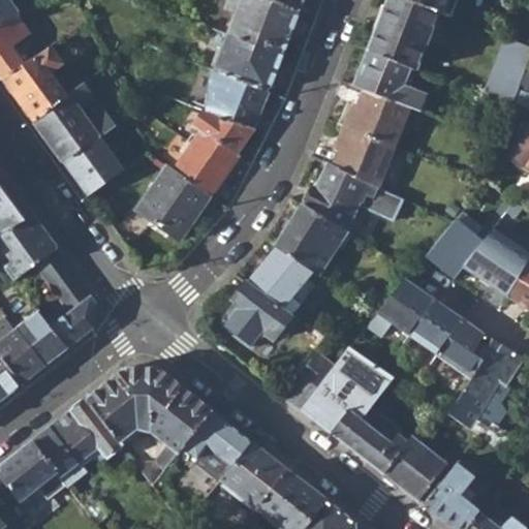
[(0,0),(0,21),(16,16),(13,8),(7,0),(0,0)]
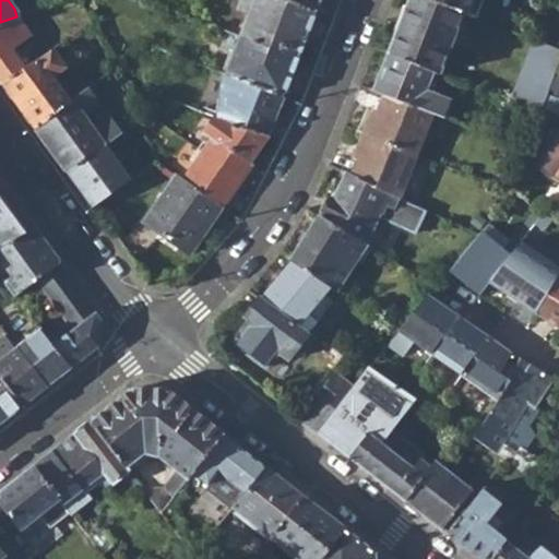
[(253,0),(238,36),(296,59),(313,13),(283,0),(253,0)]
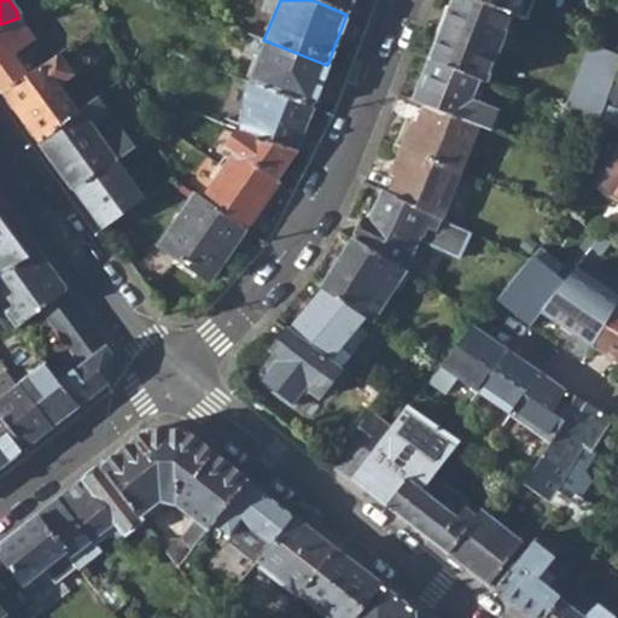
[(313,0),(347,15),(351,0),(313,0)]
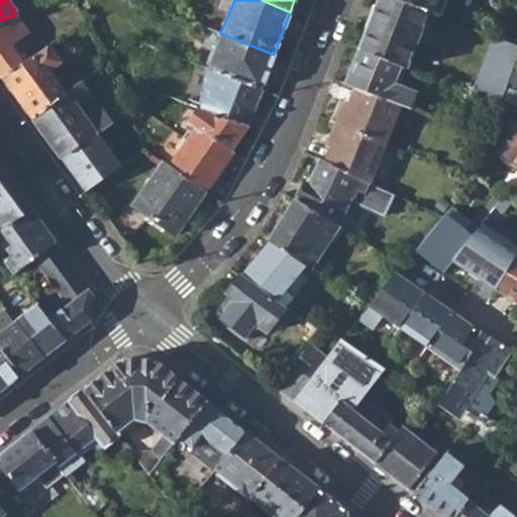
[(400,65),(403,66),(424,10),(400,0),(376,0),(357,48),(400,65)]
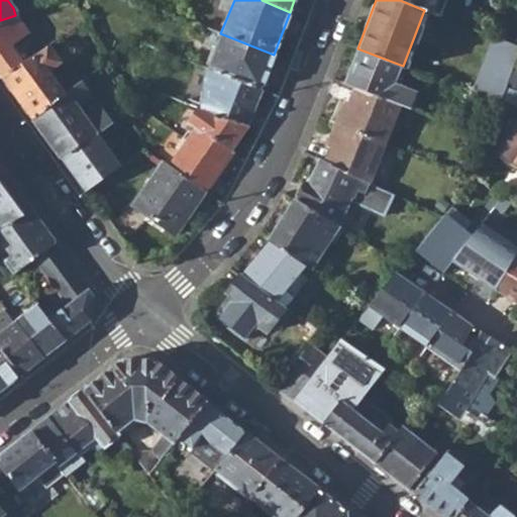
[(400,0),(424,10),(436,14),(442,0),(400,0)]
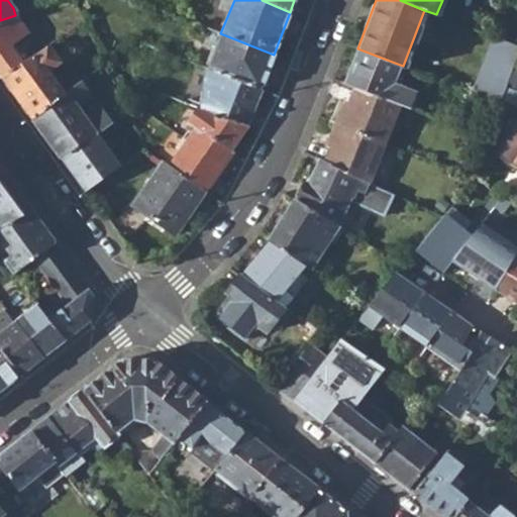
[(0,20),(0,75),(19,62),(7,43),(25,30),(15,15),(0,20)]
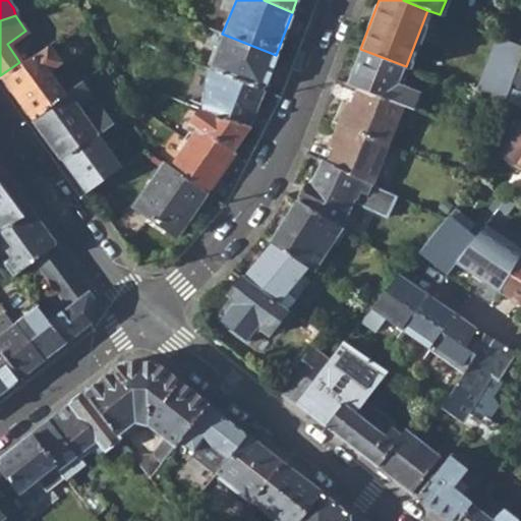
[(221,74),(261,91),(276,55),(222,34),(209,69),(221,74)]
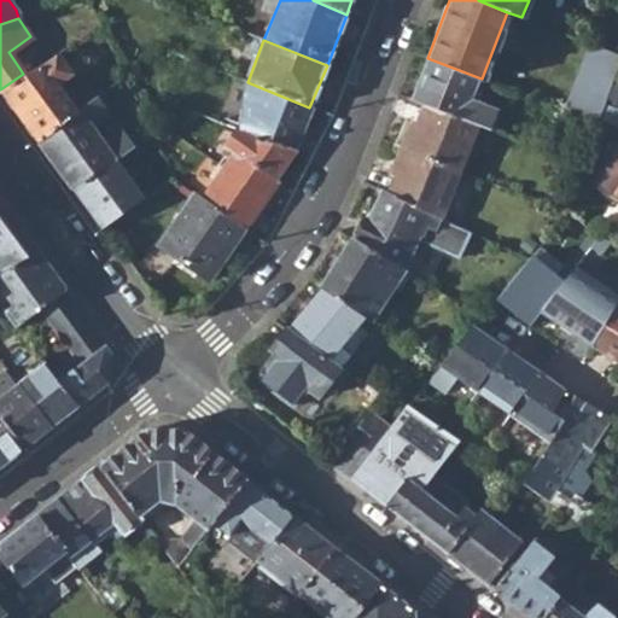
[(559,109),(596,123),(606,98),(612,79),(617,60),(617,54),(583,41),(559,109)]
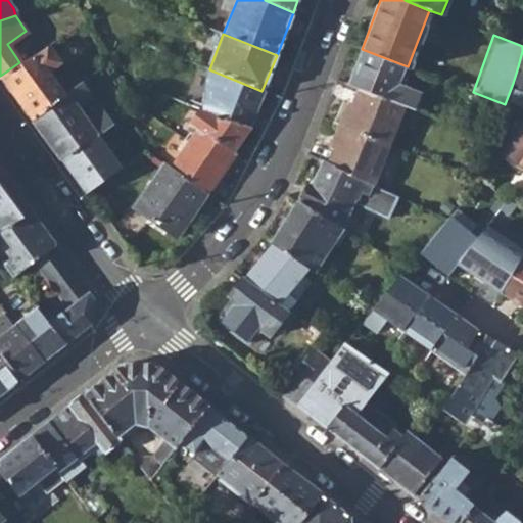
[(0,76),(0,77),(31,117),(65,92),(48,69),(59,60),(47,43),(19,62),(0,76)]
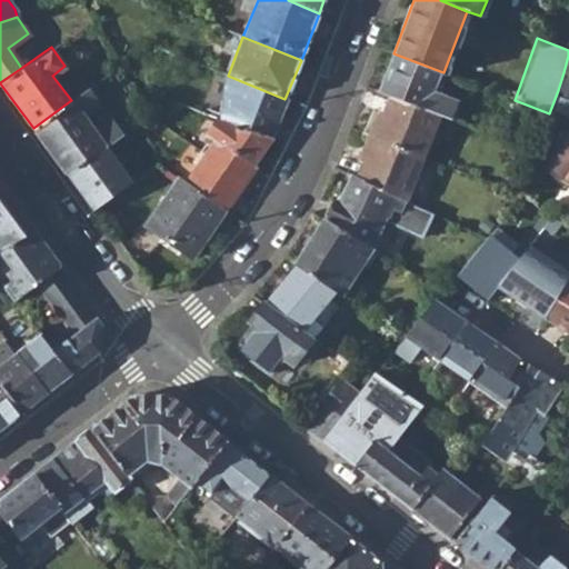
[(437,116),(450,120),(457,101),(431,91),(440,71),(393,53),(379,92),(391,97),(437,116)]
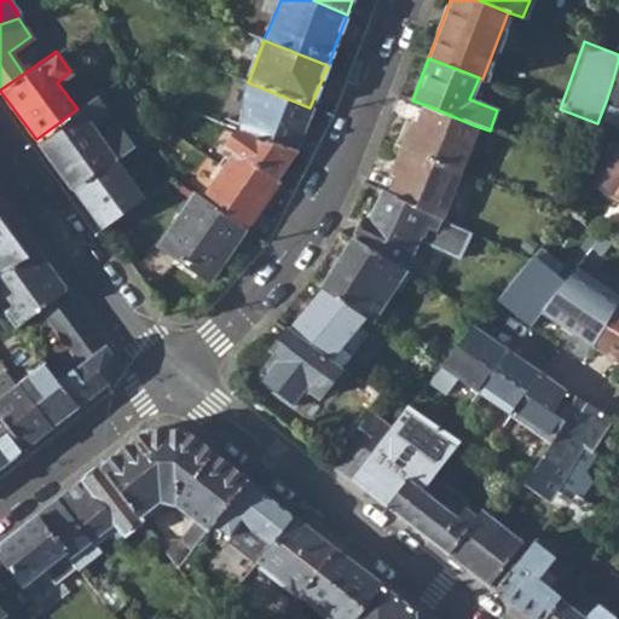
[(123,75),(129,86),(136,84),(131,70),(123,75)]
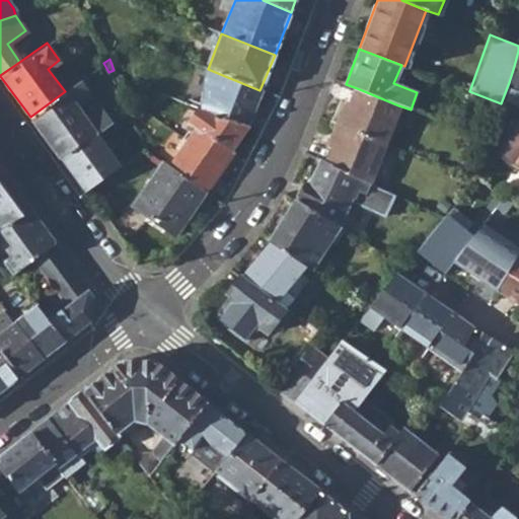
[(509,82),(518,87),(518,68),(514,66),(509,82)]
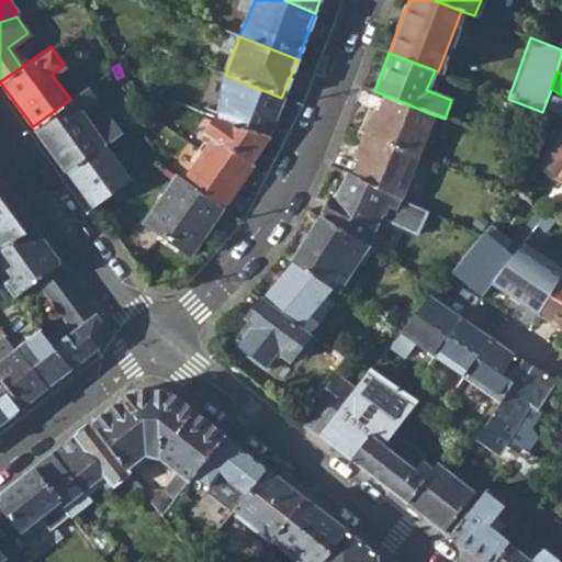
[(281,98),(238,80),(225,75),(224,81),(224,100),(229,103),(223,120),(266,136),(281,98)]
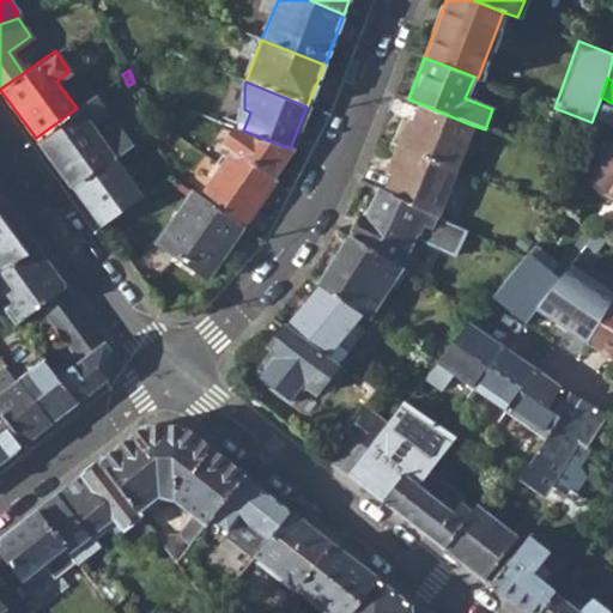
[(36,138),(71,186),(105,161),(114,155),(129,144),(117,127),(101,139),(99,135),(103,133),(97,123),(93,127),(91,123),(107,111),(95,95),(77,108),(36,138)]
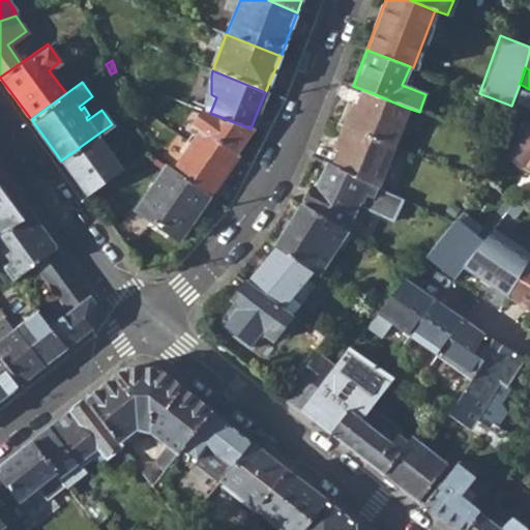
[(407,108),(364,90),(358,106),(354,105),(345,126),(392,145),(402,122),(407,108)]
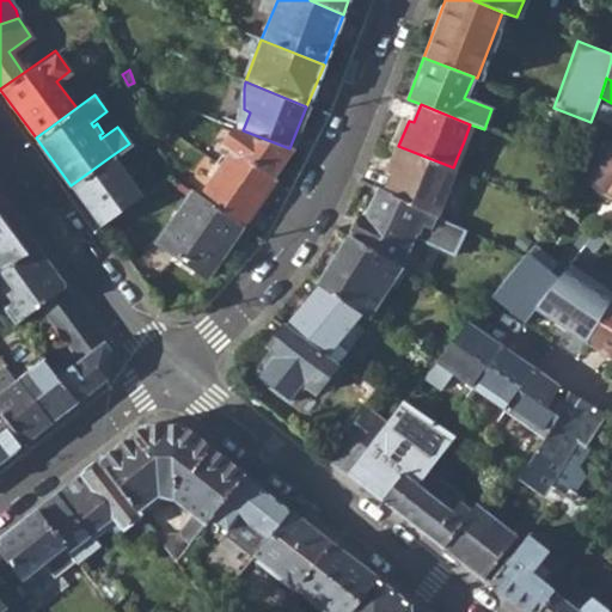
[(243,130),(250,112),(244,109),(238,110),(232,126),(243,130)]
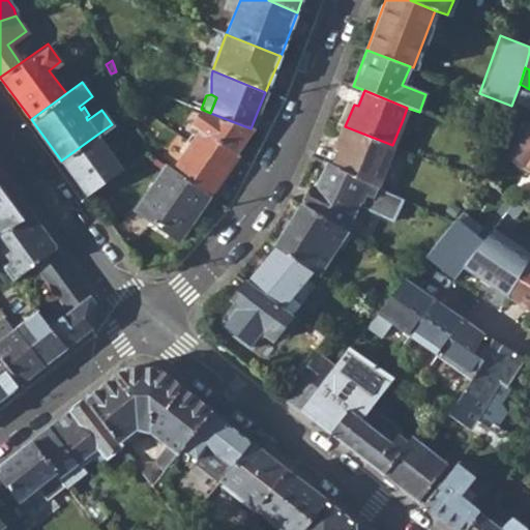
[(419,112),(407,108),(402,122),(417,127),(422,113),(419,112)]
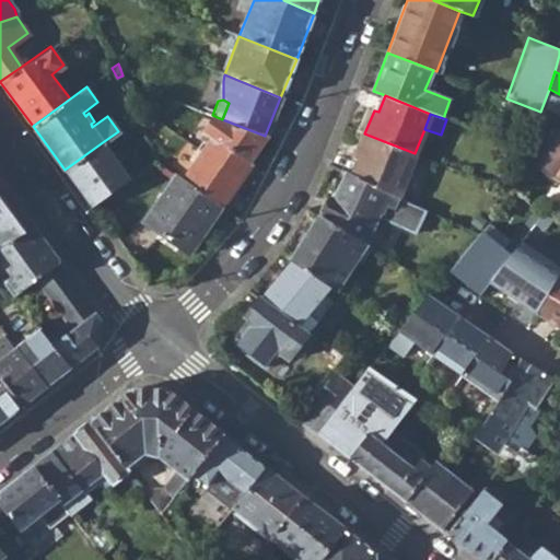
[(182,179),(219,207),(251,163),(247,161),(265,136),(222,119),(212,115),(202,130),(212,137),(182,179)]
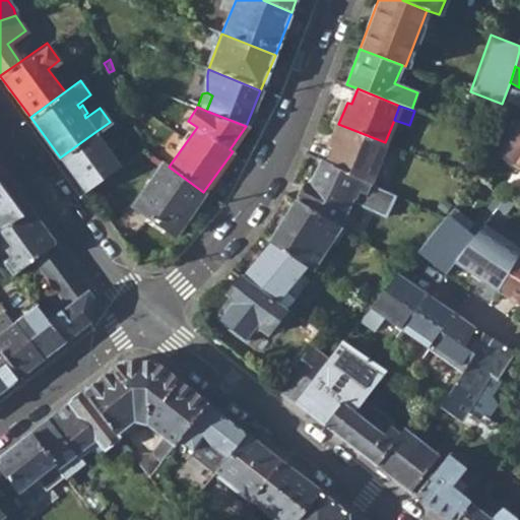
[(519,116),(499,148),(519,161),(519,116)]
